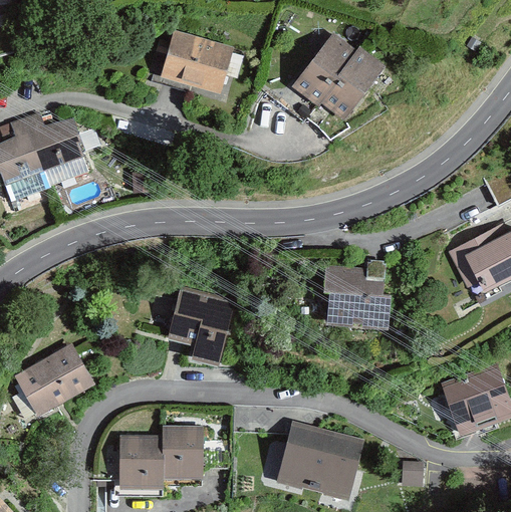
[(235,46),(175,30),(162,78),(222,94),(235,46)]
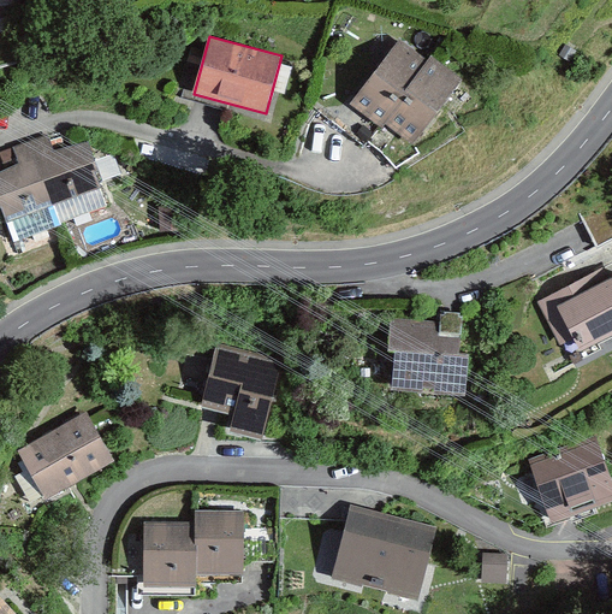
[(429,57),(426,62),(396,40),(349,105),(381,128),(386,122),(414,141),(459,78),(429,57)]
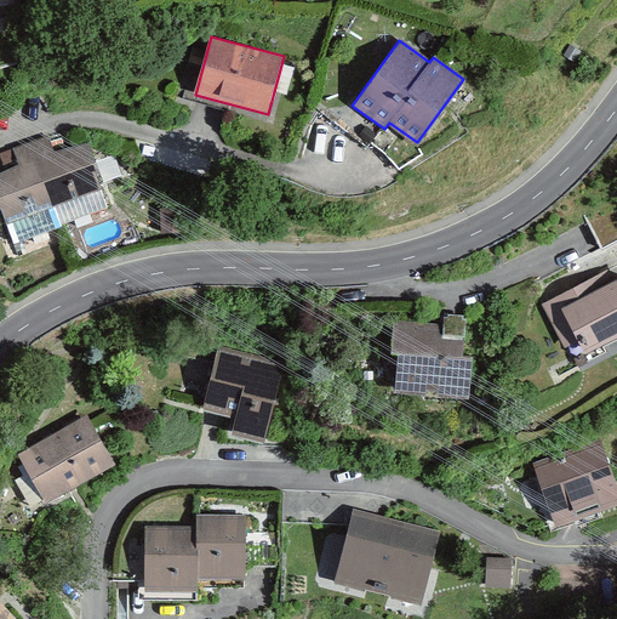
[(89,141),(56,153),(51,140),(15,152),(20,166),(0,172),(0,208),(5,221),(104,186),(89,141)]
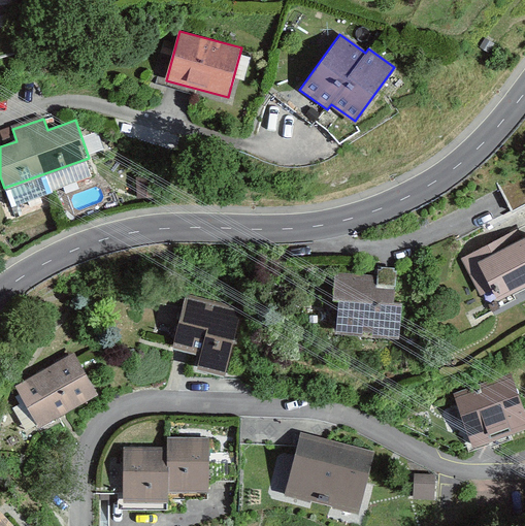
[(524,229),(462,261),(486,308),(524,288),(524,229)]
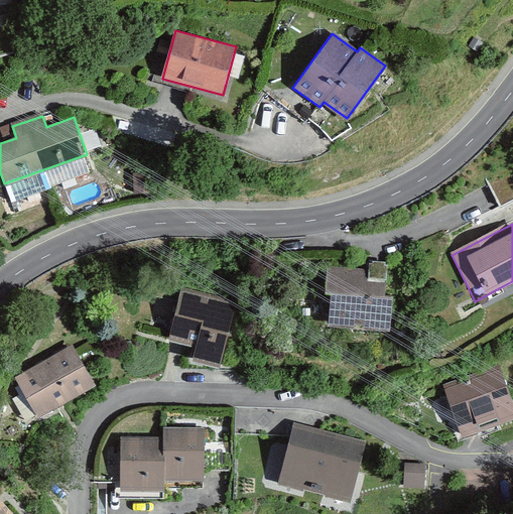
[(323,294),(329,294),(326,327),(391,332),(394,294),(383,294),(385,271),(325,266),(323,294)]
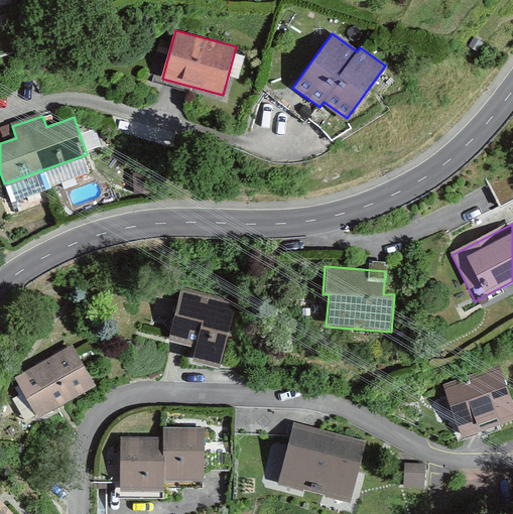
[(221,353),(234,300),(181,287),(167,341),(191,347),(187,363),(217,370),(221,353)]
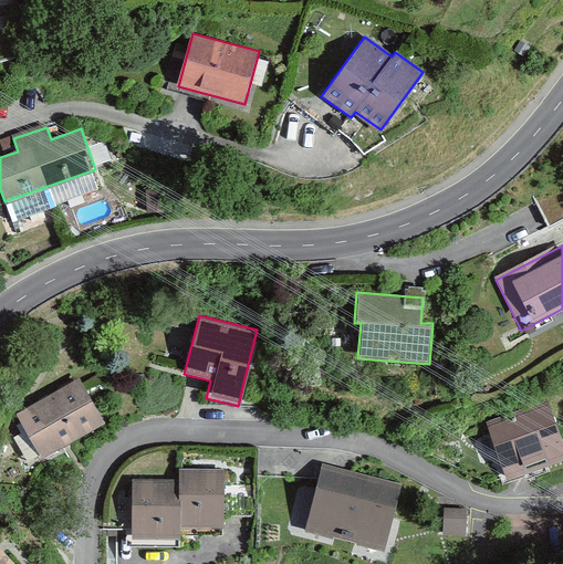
[(80,379),(16,415),(41,460),(105,425),(80,379)]
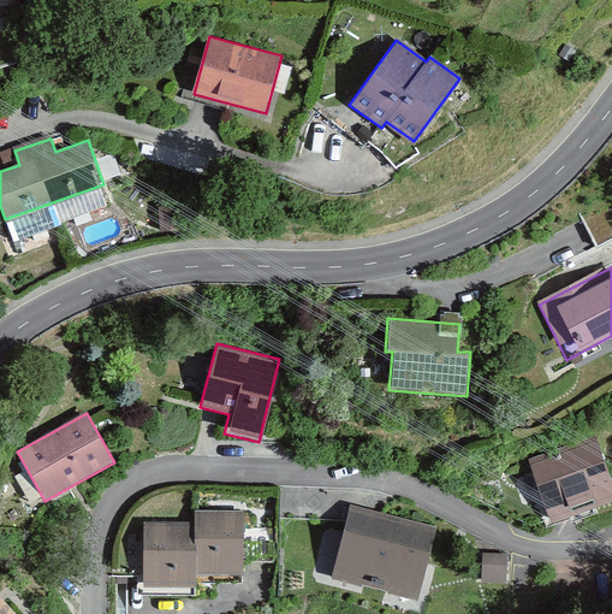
[(611,490),(593,438),(523,464),(546,527),(611,503),(611,490)]
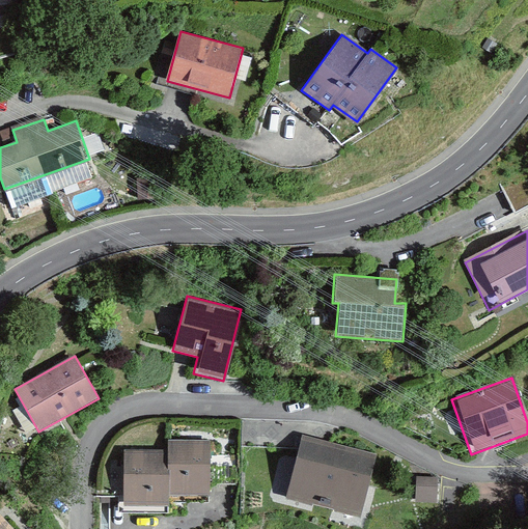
[(376,454),(299,436),(283,501),(360,520),(376,454)]
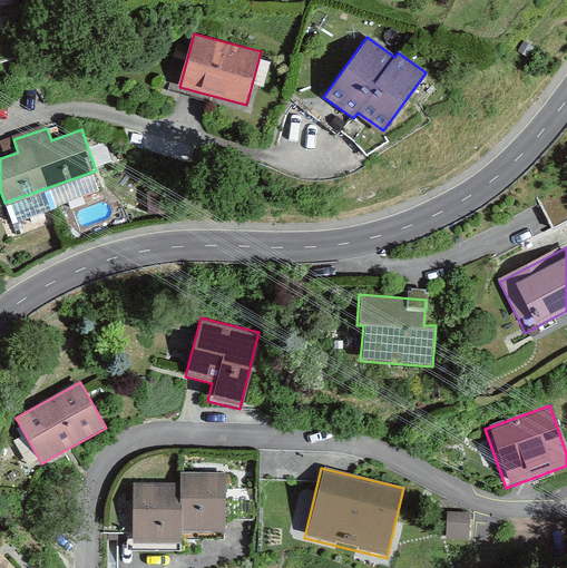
[(181,482),(133,482),(133,545),(182,546),(182,535),(227,535),(227,471),(181,471),(181,482)]
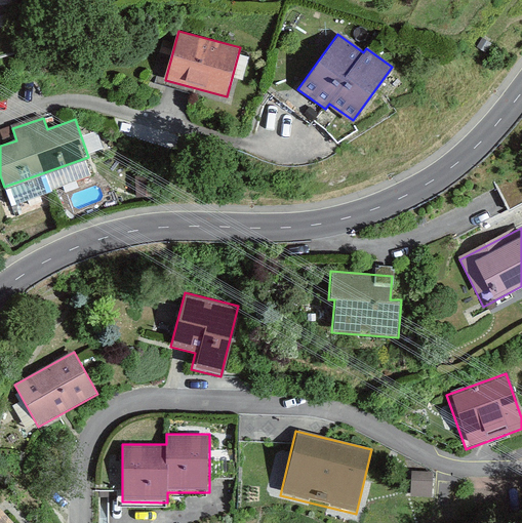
[(408,467),(408,491),(429,490),(431,468),(408,467)]
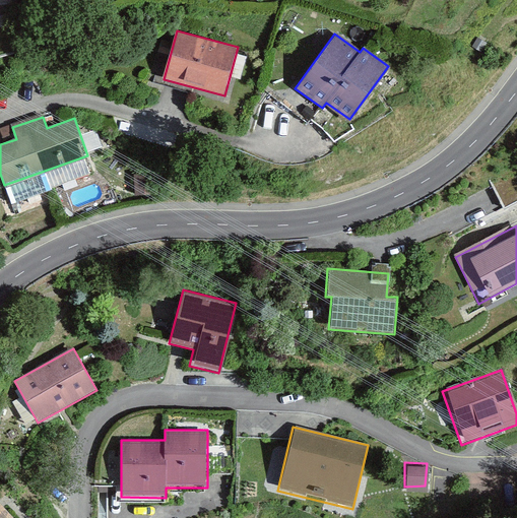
[(11,517),(0,504),(0,517),(11,517)]
